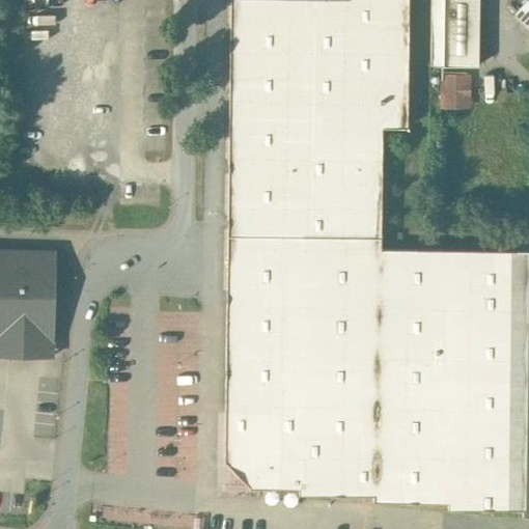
[(349,0),(349,1),(257,0),(230,0),(226,464),(250,490),(300,490),(300,496),(374,497),(374,503),(449,510),(524,511),(524,518),(527,518),(528,429),(528,253),(381,251),(383,130),(408,131),(409,0),(349,0)]
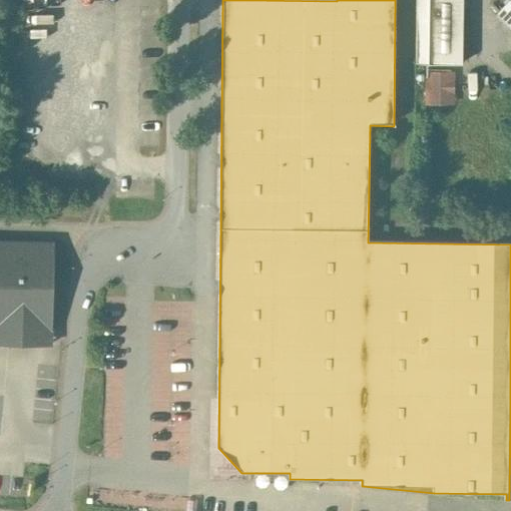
[(463,0),(429,0),(429,65),(462,66),(463,0)]
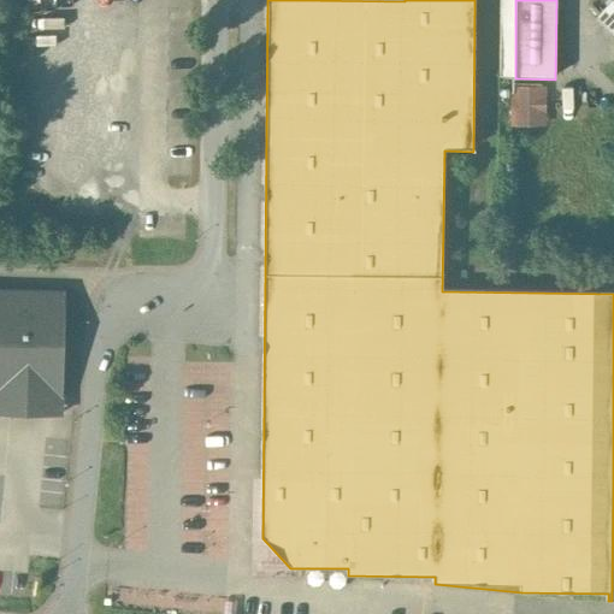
[(548,87),(512,87),(513,128),(548,128),(548,87)]
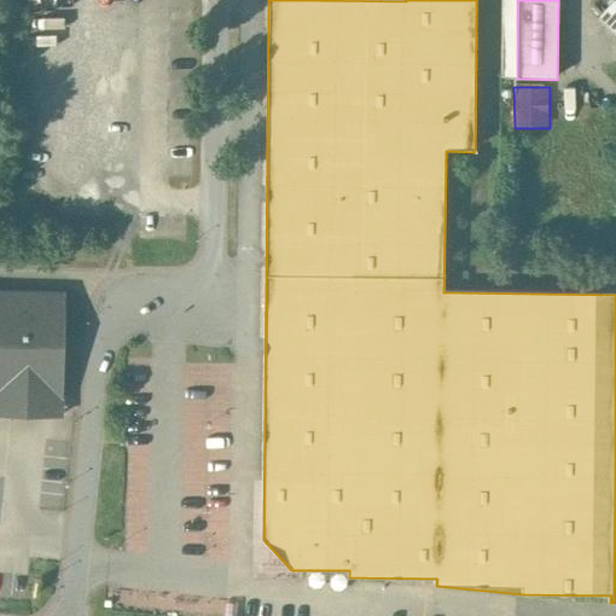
[(48,257),(36,256),(36,267),(48,267),(48,257)]
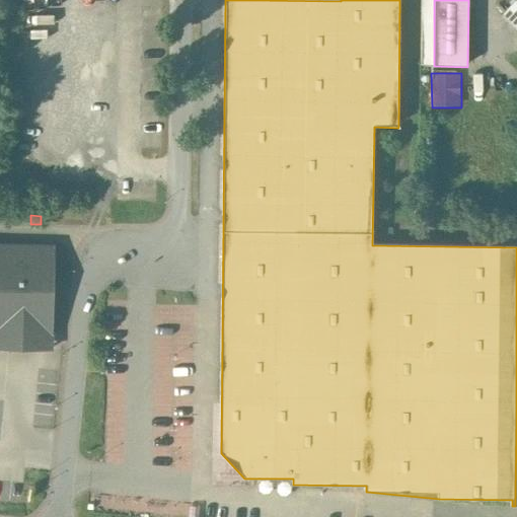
[(393,230),(383,230),(383,238),(393,239),(393,230)]
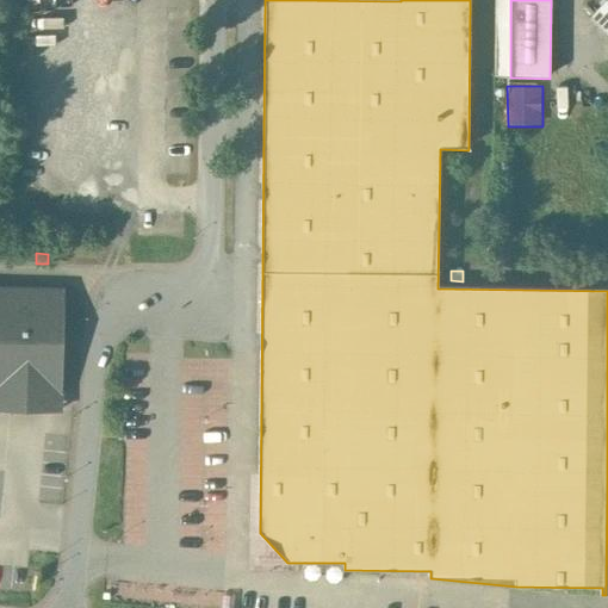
[(64,291),(0,290),(0,410),(63,411),(63,394),(64,291)]
